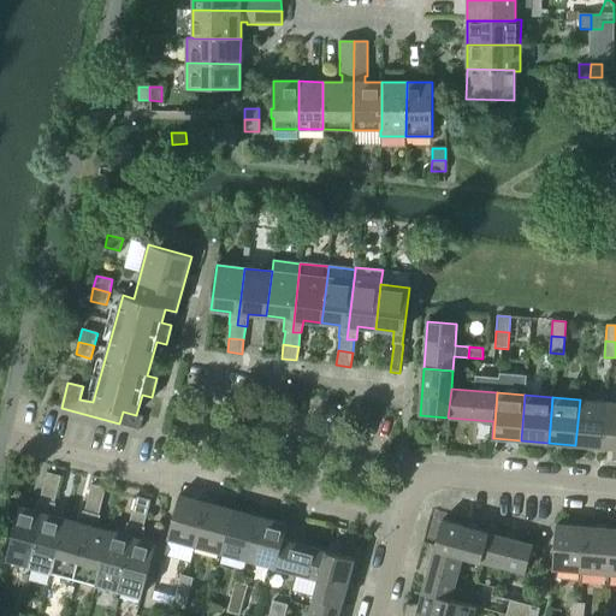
[(575,445),(603,448),(606,402),(580,400),(575,445)]
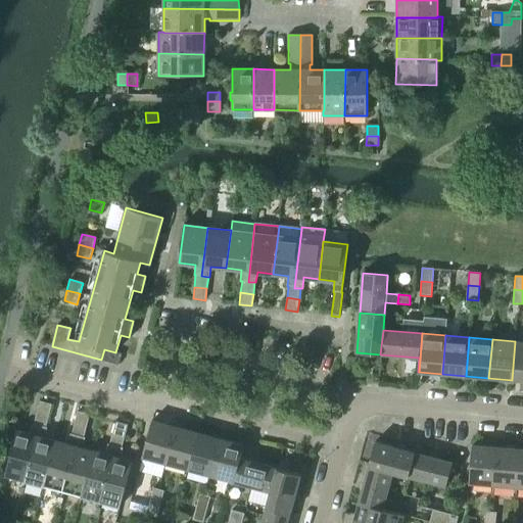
[(522,342),(515,341),(512,380),(522,380),(522,342)]
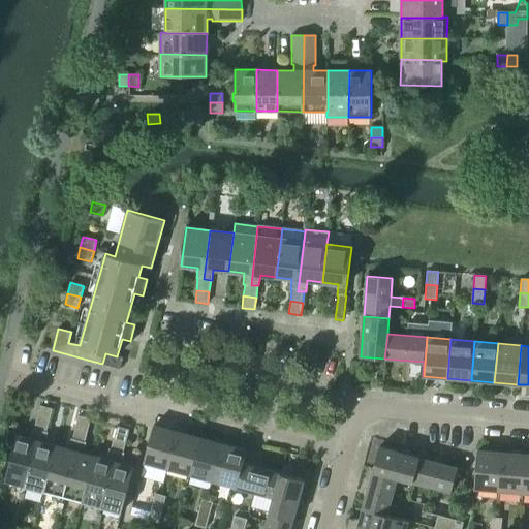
[(105,353),(102,364),(120,369),(123,358),(117,356),(105,353)]
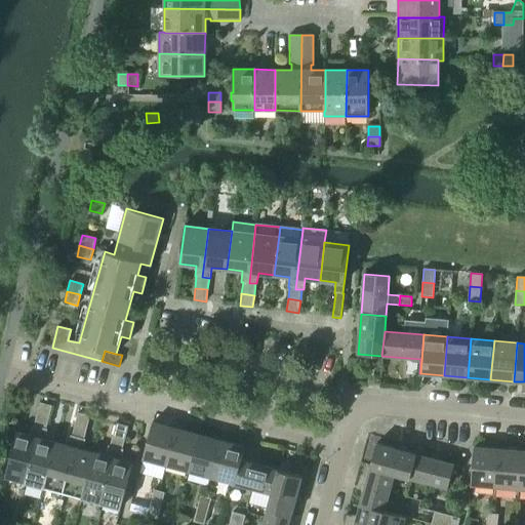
[(37,414),(49,417),(52,406),(40,403),(37,414)]
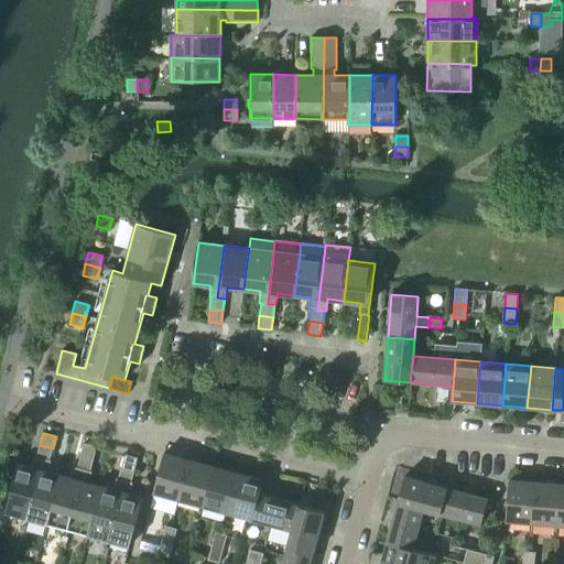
[(80,456),(94,459),(97,447),(84,444),(80,456)]
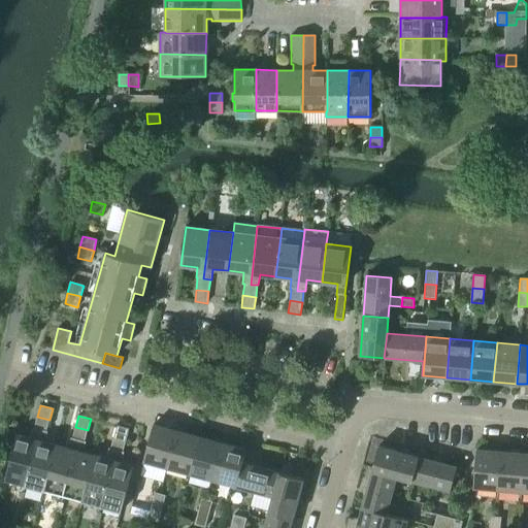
[(25,486),(43,491),(56,446),(44,441),(47,431),(46,431),(50,420),(37,417),(34,428),(40,429),(25,486)]
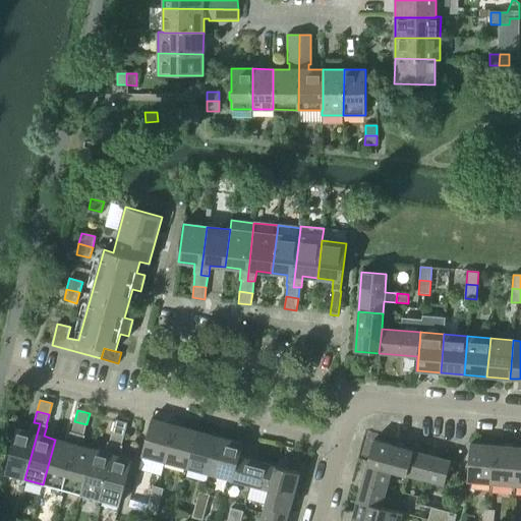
[(141,456),(164,462),(174,425),(152,419),(141,456)]
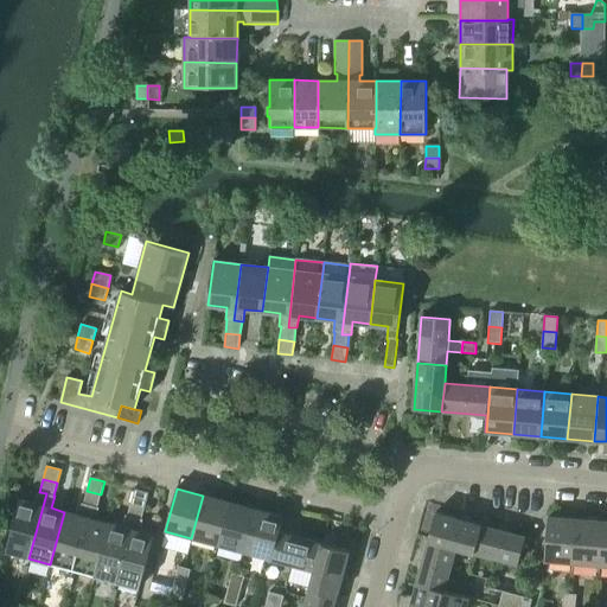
[(134,490),(131,503),(145,506),(148,493),(134,490)]
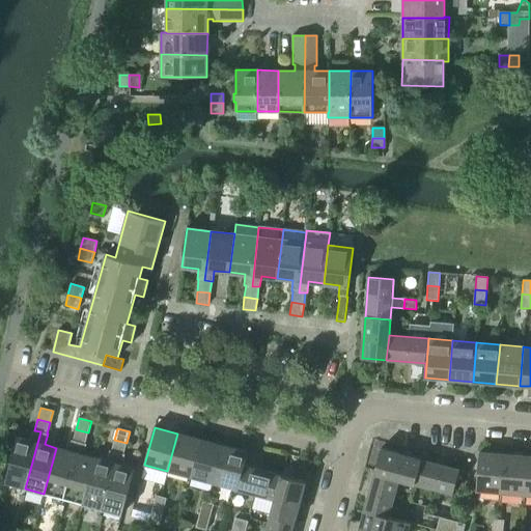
[(4,483),(25,488),(40,431),(34,430),(32,429),(30,441),(18,437),(4,483)]
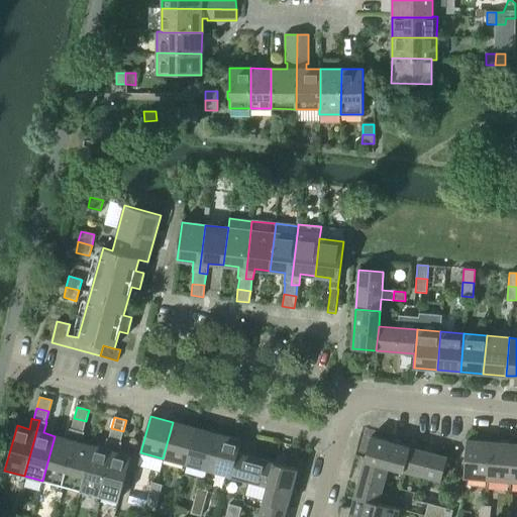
[(62,486),(80,491),(92,446),(81,443),(84,433),(83,432),(86,421),(74,418),(71,429),(77,431),(62,486)]
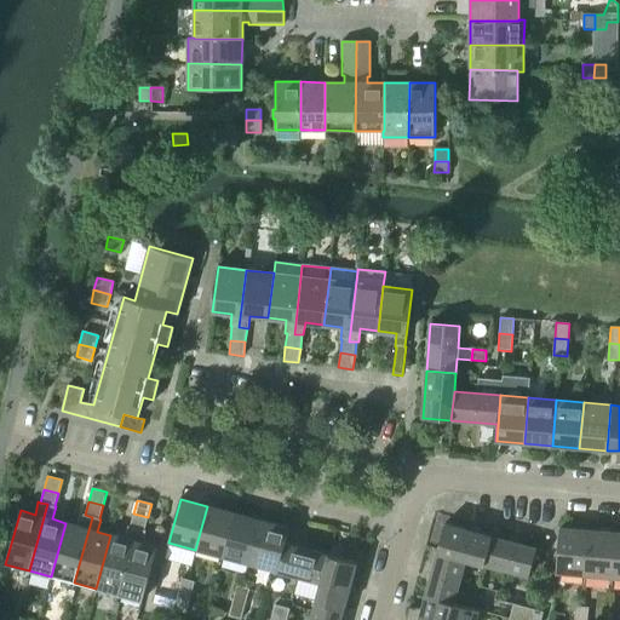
[(195,550),(223,557),(235,514),(207,506),(195,550)]
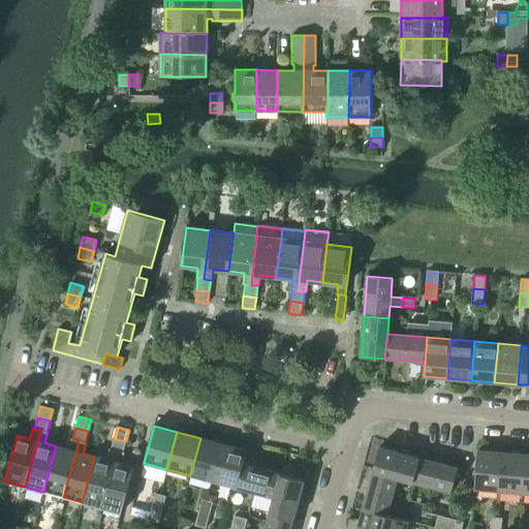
[(117,452),(101,507),(121,512),(133,467),(121,464),(124,454),(123,453),(126,441),(114,438),(111,449),(117,452)]
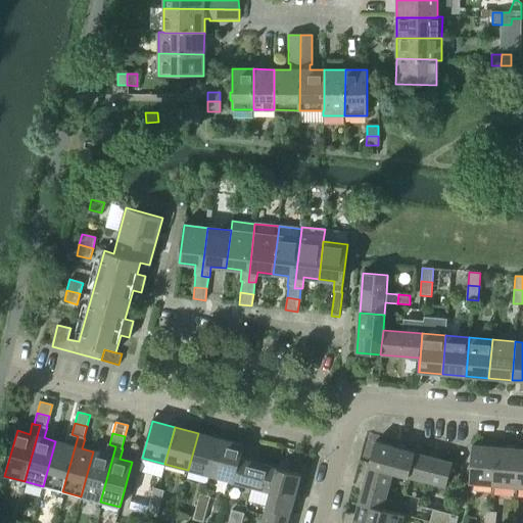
[(188,470),(210,476),(221,439),(198,433),(188,470)]
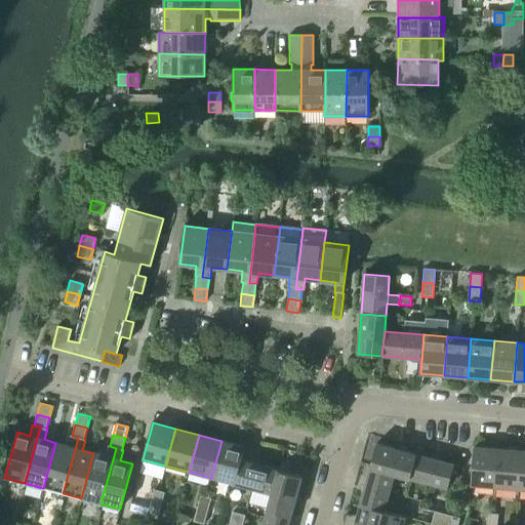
[(43,488),(63,493),(78,438),(72,436),(70,436),(68,446),(55,443),(43,488)]
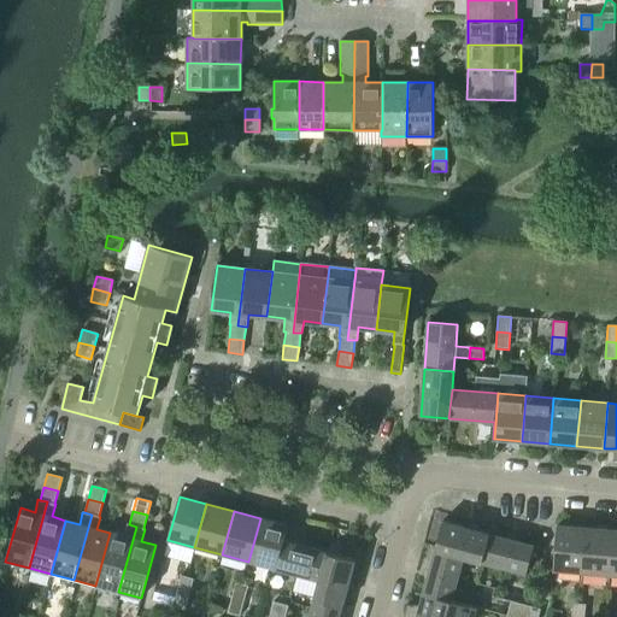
[(248,562),(276,569),(283,541),(288,526),(260,518),(248,562)]
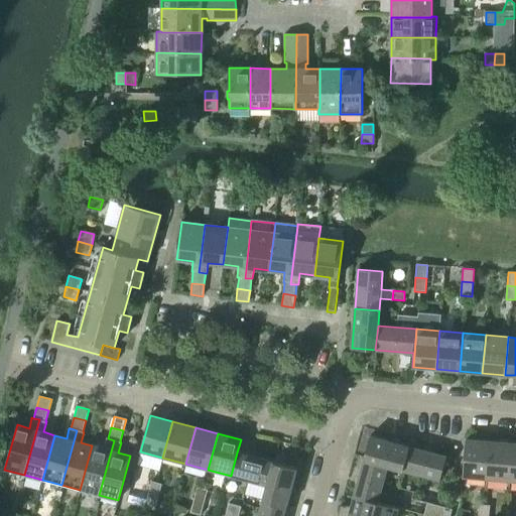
[(370,436),(364,460),(387,467),(402,470),(409,446),(370,436)]
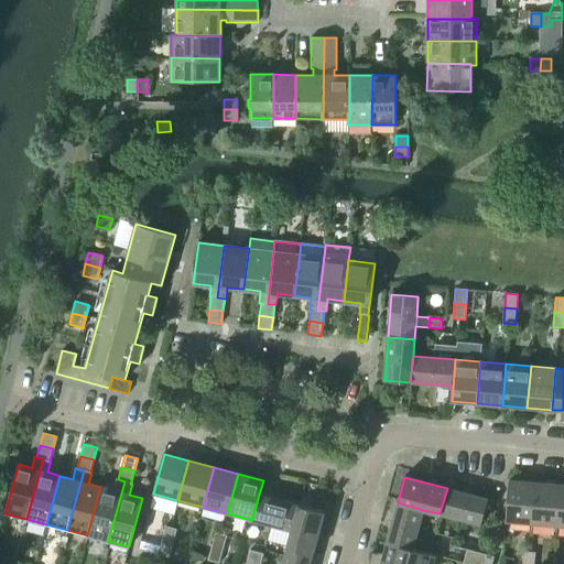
[(87,535),(108,541),(125,481),(118,479),(116,479),(114,490),(100,487),(87,535)]
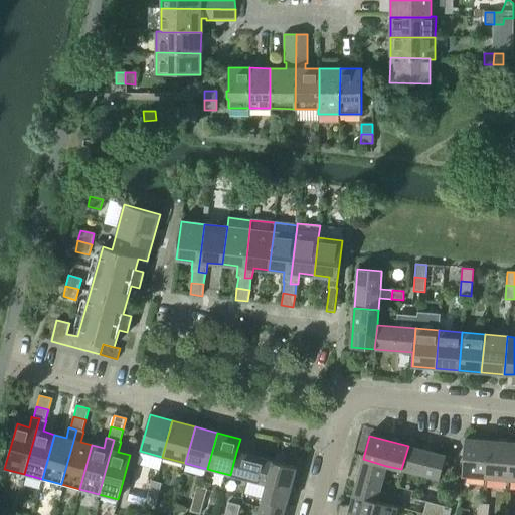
[(462,476),(486,478),(489,441),(465,439),(462,476)]
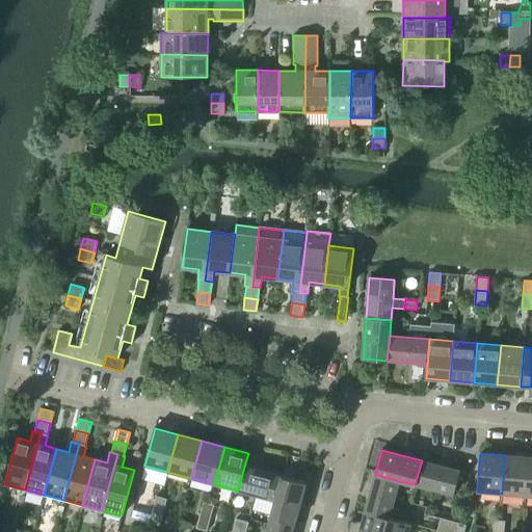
[(502,494),(525,496),(529,457),(505,455),(502,494)]
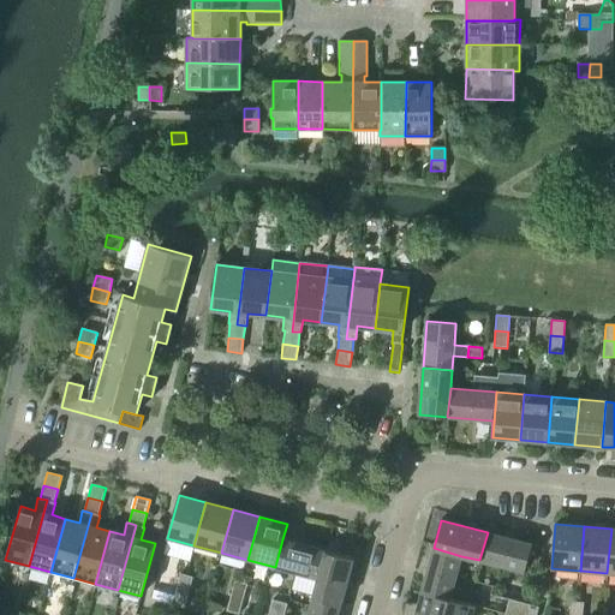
[(532,544),(488,532),(479,560),(524,573),(532,544)]
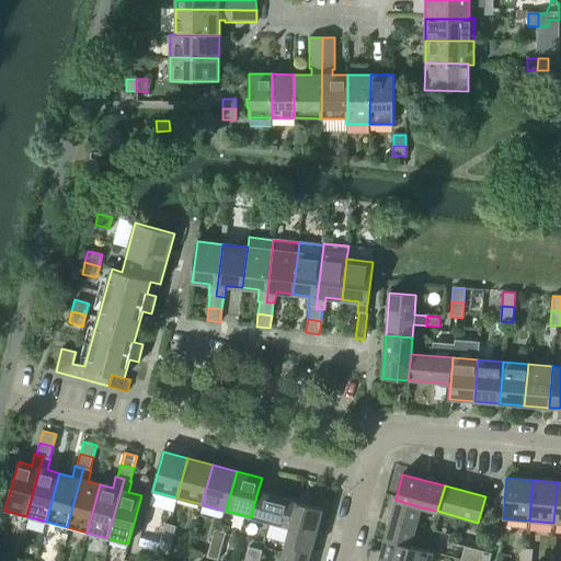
[(251,517),(290,528),(297,503),(258,492),(251,517)]
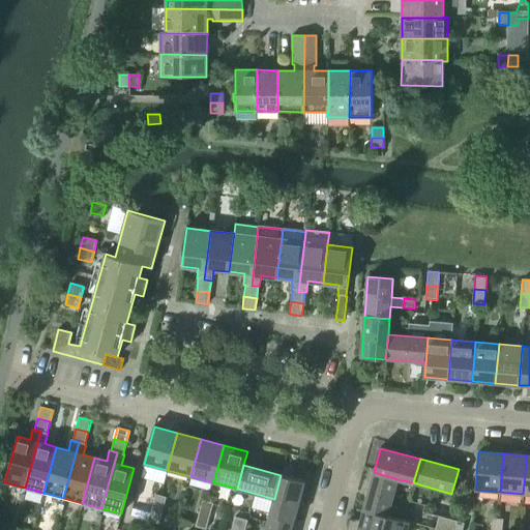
[(374,472),(363,509),(387,517),(398,479),(374,472)]
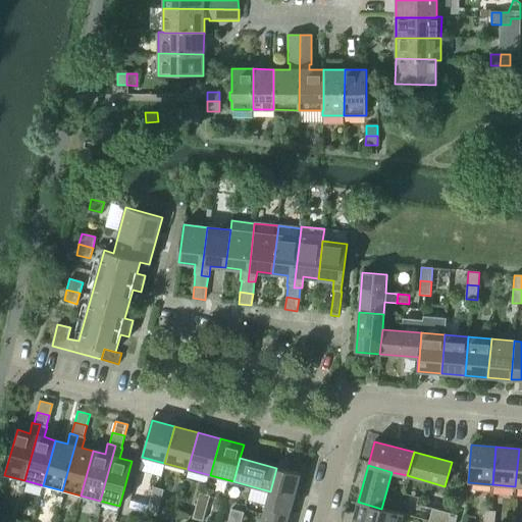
[(276,468),(270,491),(266,506),(290,512),(300,474),(276,468)]
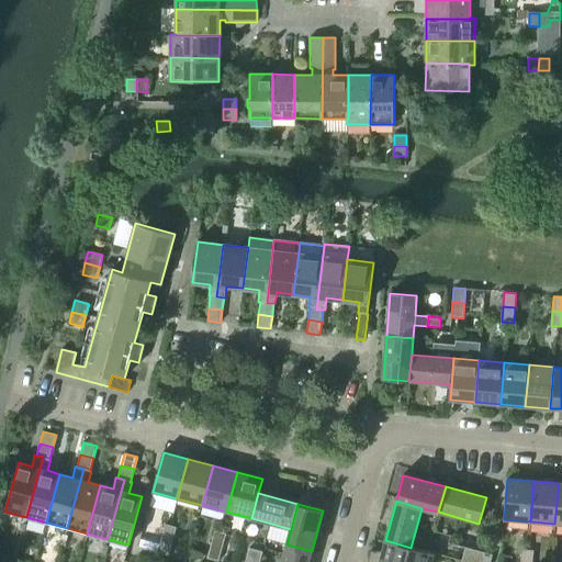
[(165,525),(160,539),(172,542),(176,528),(165,525)]
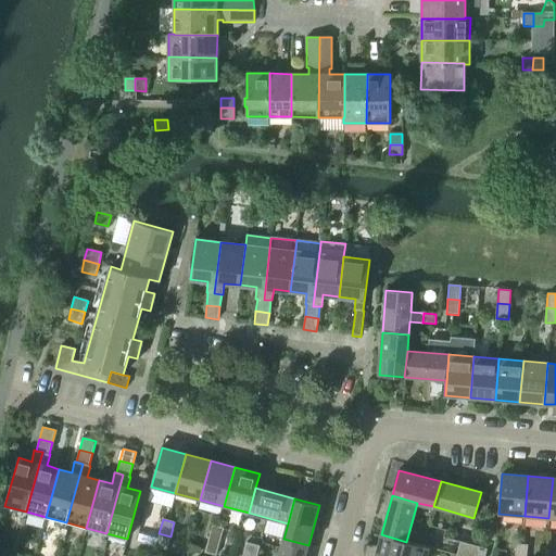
[(212,525),(209,539),(219,542),(224,529),(212,525)]
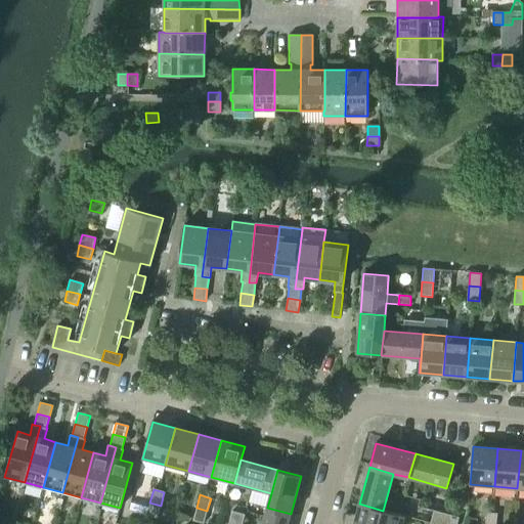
[(161,506),(149,503),(146,515),(157,518),(161,506)]
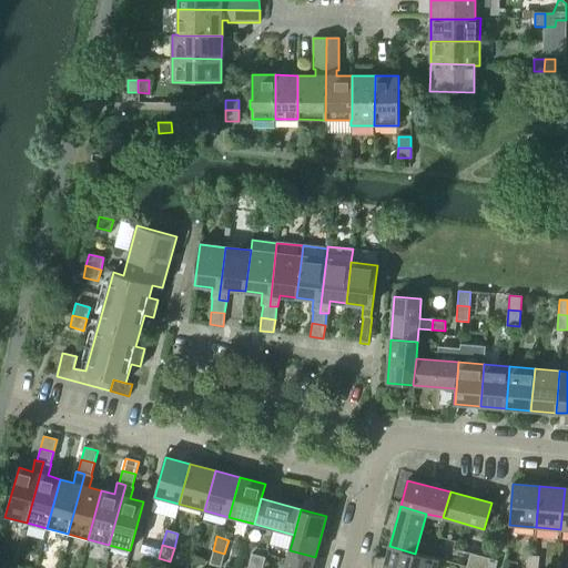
[(375,557),(373,565),(383,567),(436,567),(438,559),(415,554),(389,546),(386,560),(375,557)]
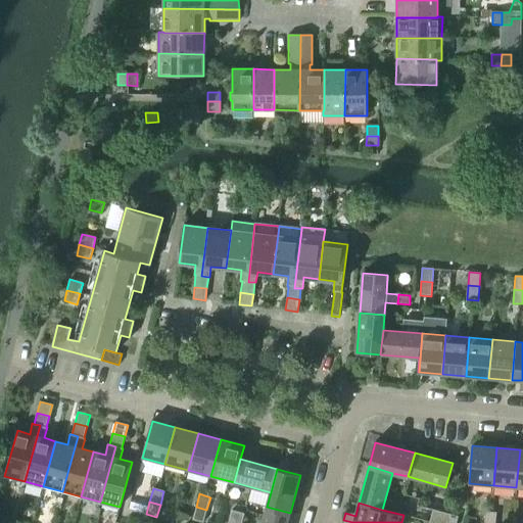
[(202,522),(206,510),(196,507),(192,520),(202,522)]
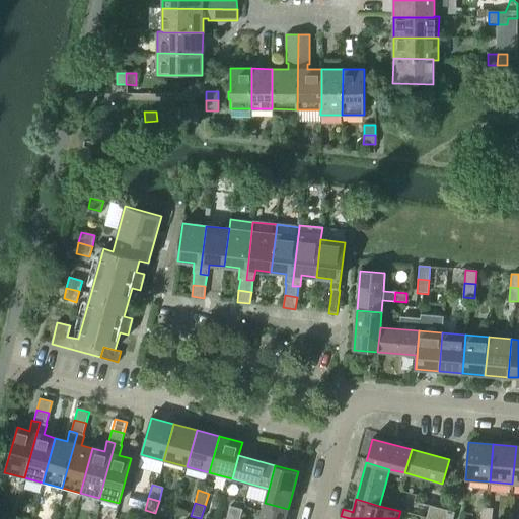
[(265,503),(260,518),(285,518),(288,509),(265,503)]
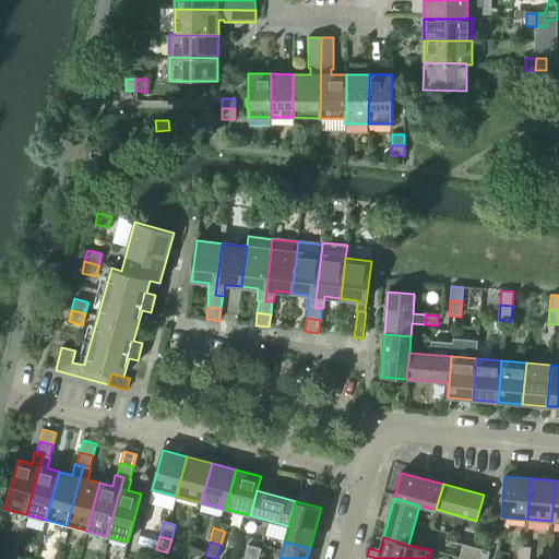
[(248,545),(245,555),(259,558),(261,549),(248,545)]
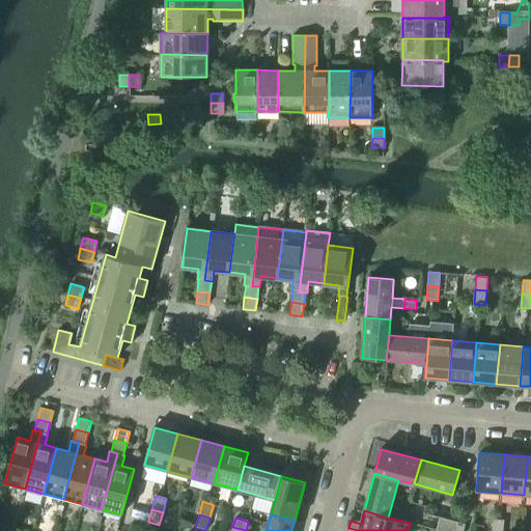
[(436,530),(438,530),(445,530),(448,520),(439,518),(436,530)]
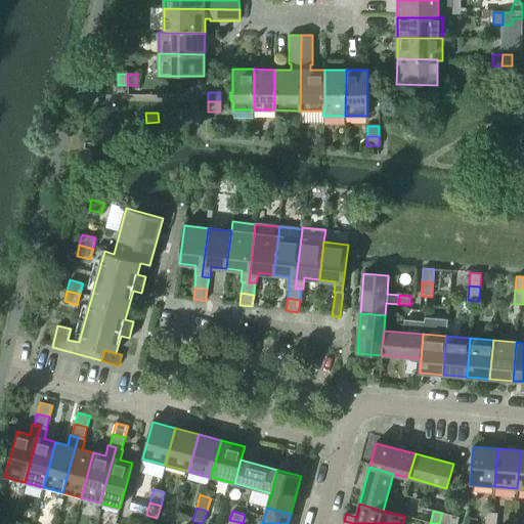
[(439,523),(447,523),(450,515),(442,513),(439,523)]
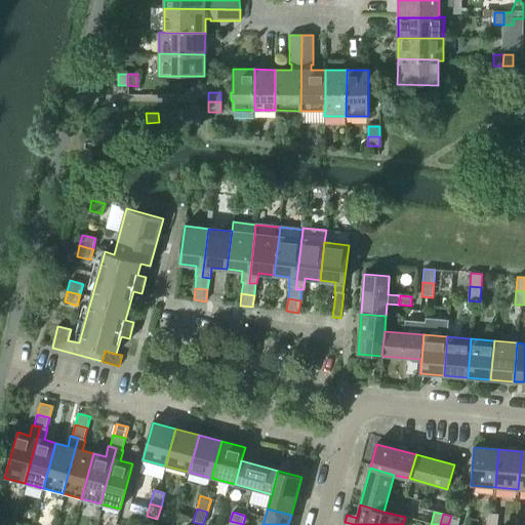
[(487,514),(485,524),(496,524),(498,515),(487,514)]
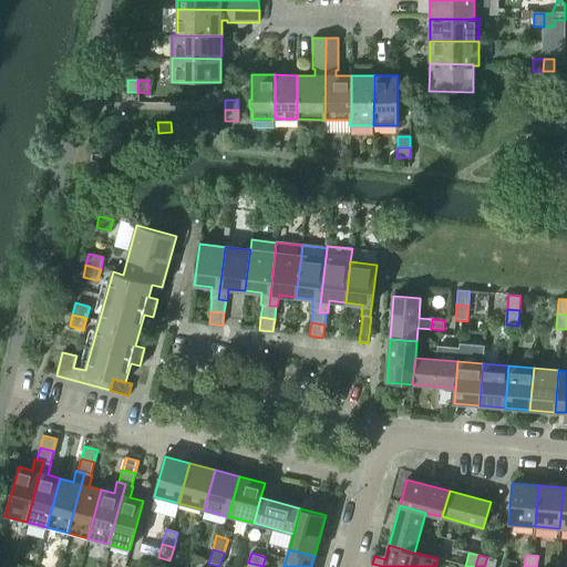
[(487,557),(484,566),(494,566),(496,559),(487,557)]
